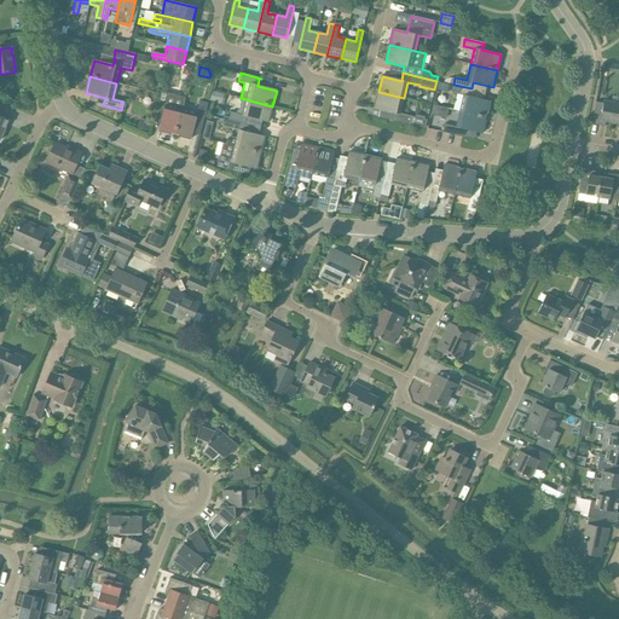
[(472,88),(453,85),(451,92),(463,96),(460,110),(486,116),(490,102),(469,97),(472,88)]
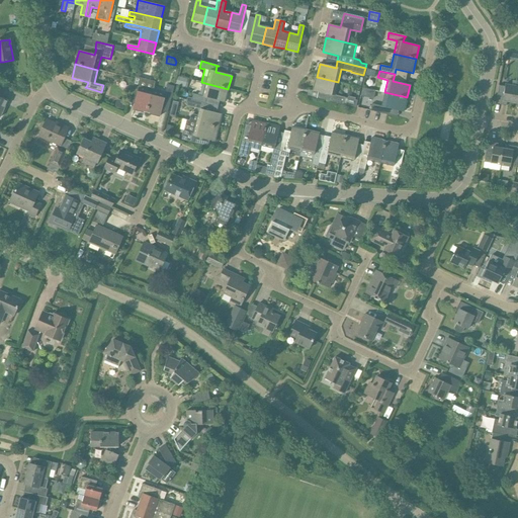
[(133,109),(147,113),(153,91),(155,81),(135,76),(131,93),(132,92),(137,94),(133,109)]
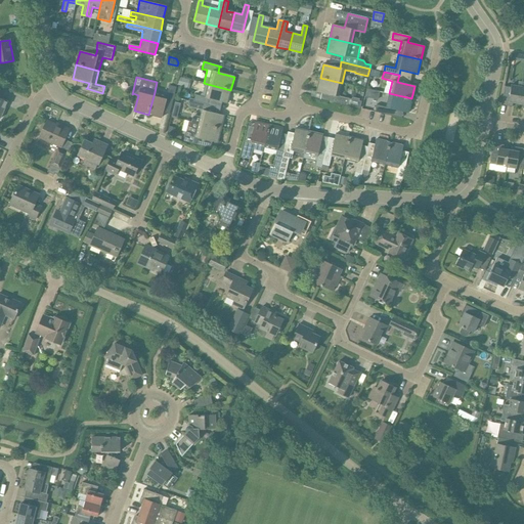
[(187,79),(180,77),(177,85),(185,87),(187,79)]
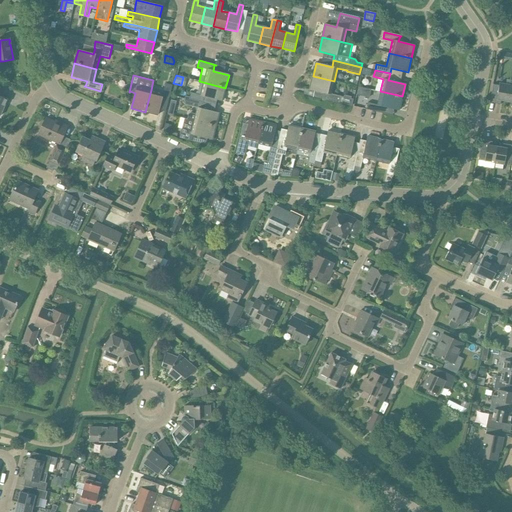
[(334,81),(313,76),(310,90),(325,93),(324,99),(323,99),(352,106),(353,99),(351,98),(351,97),(344,95),(344,97),(331,94),(334,81)]
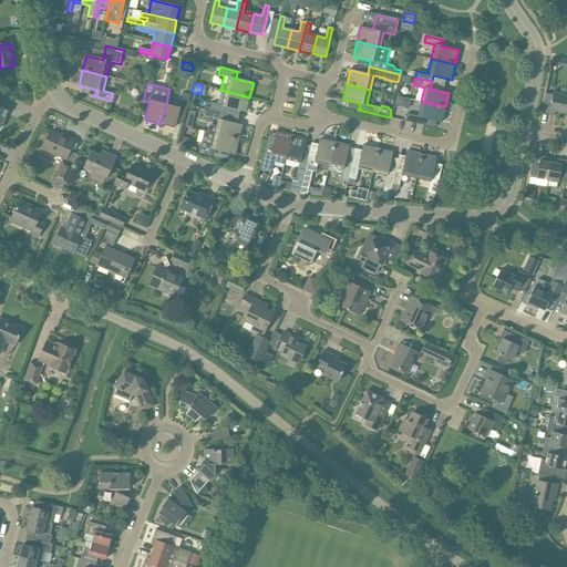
[(212,103),(209,111),(227,115),(228,107),(246,112),(249,98),(220,90),(220,92),(222,94),(219,101),(217,102),(217,105),(212,103)]
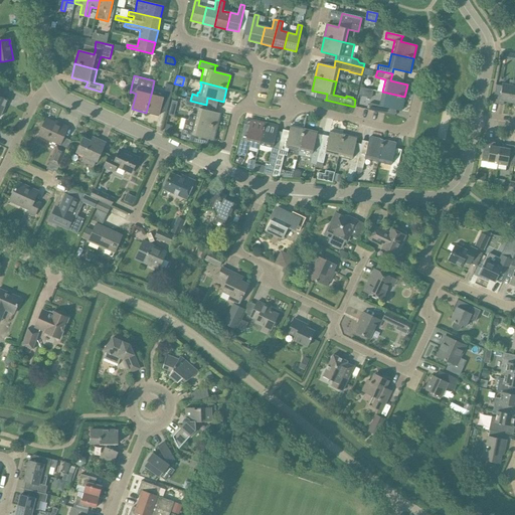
[(164,94),(152,91),(146,113),(159,116),(163,100),(169,102),(168,103),(169,103),(173,86),(167,83),(164,94)]
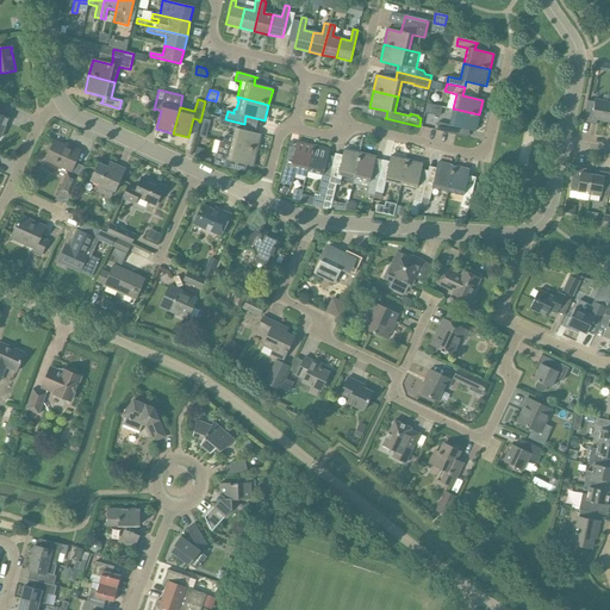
[(587,101),(584,123),(596,125),(597,120),(604,122),(608,103),(595,100),(595,103),(587,101)]
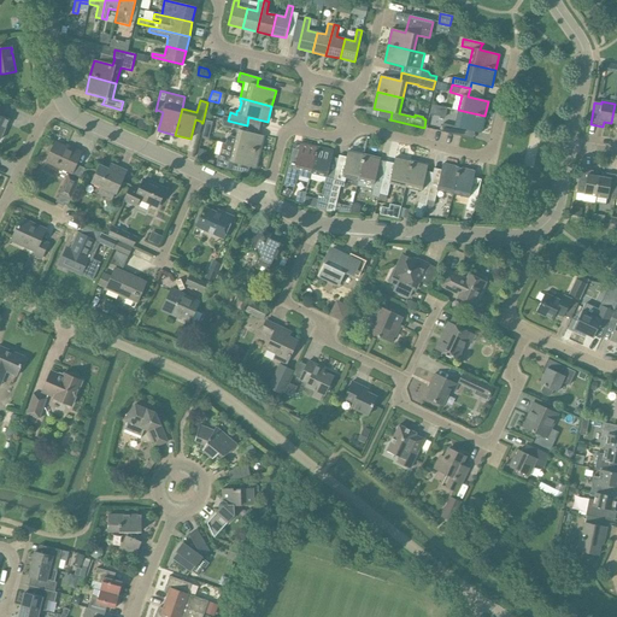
[(432,105),(430,115),(446,118),(447,109),(432,105)]
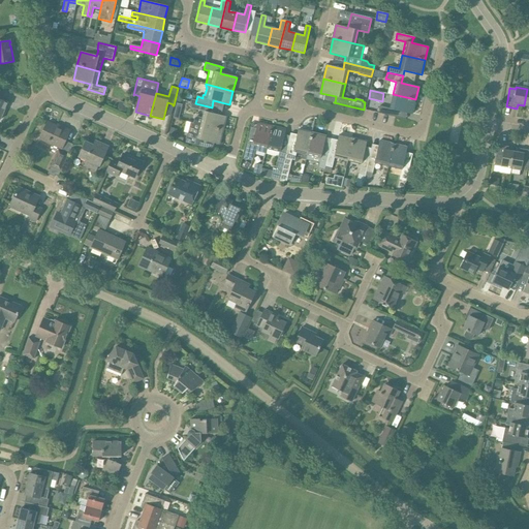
[(412,115),(415,99),(393,94),(390,109),(380,105),(378,114),(396,118),(396,117),(395,117),(396,111),(412,115)]
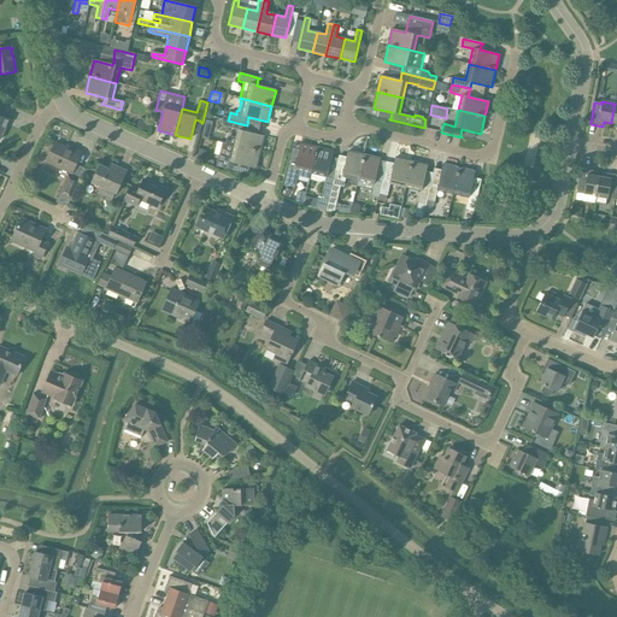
[(140,118),(137,128),(146,130),(148,121),(140,118)]
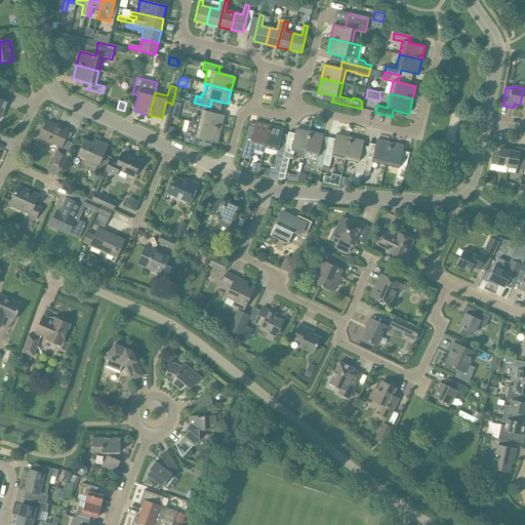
[(192,122),(220,129),(225,116),(208,112),(210,107),(194,103),(190,102),(189,105),(190,109),(202,112),(201,117),(196,116),(194,117),(192,122)]
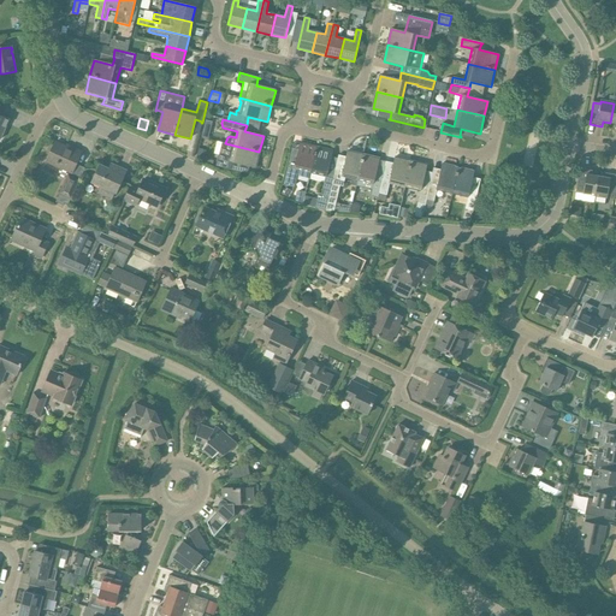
[(72,150),(55,142),(47,163),(70,173),(57,202),(63,206),(64,203),(67,206),(84,169),(76,165),(82,152),(72,148),(72,150)]
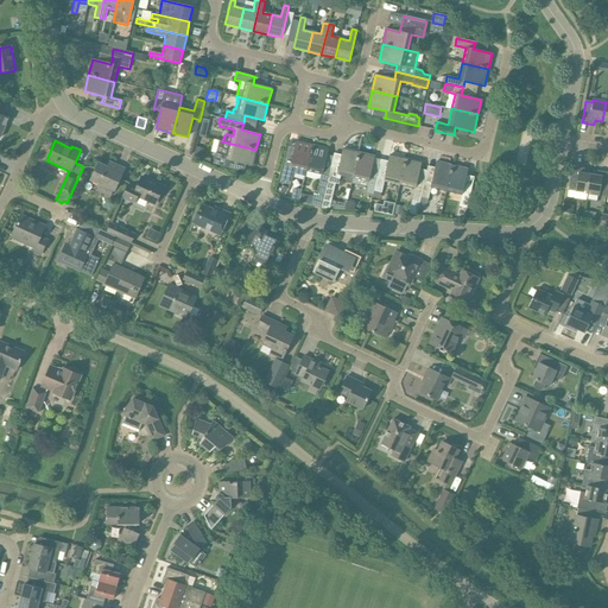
[(219,140),(215,156),(213,164),(240,171),(240,170),(239,170),(241,164),(252,166),(255,150),(222,141),(219,140)]
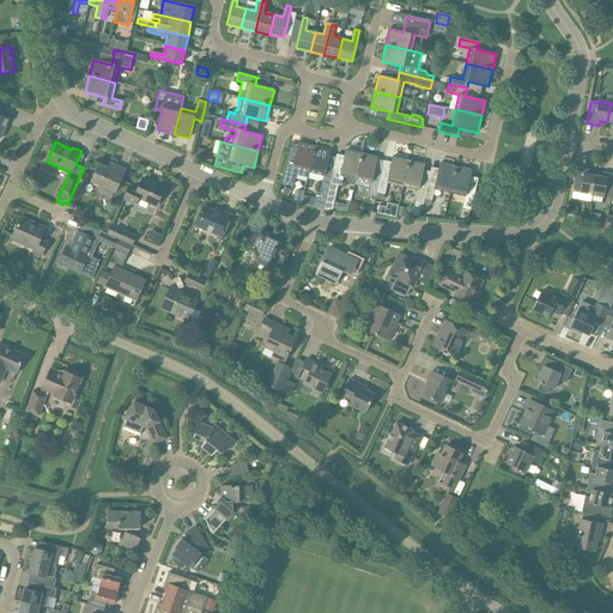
[(287,155),(280,184),(293,187),(296,177),(307,180),(308,173),(314,146),(298,143),(296,156),(287,155)]
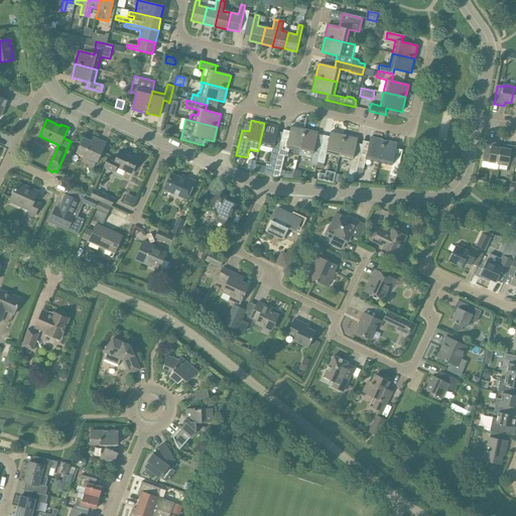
[(264,123),(259,145),(273,148),(270,162),(267,161),(265,166),(264,173),(272,175),(276,159),(276,157),(280,144),(274,142),(278,127),(264,123)]
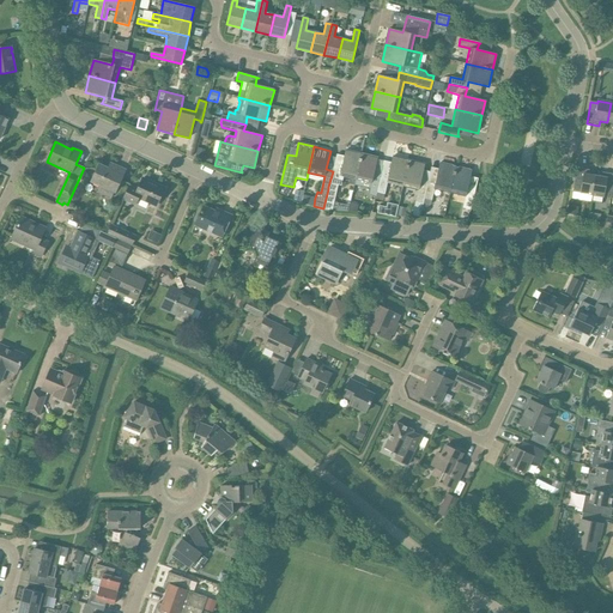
[(198,147),(195,157),(204,159),(206,150),(198,147)]
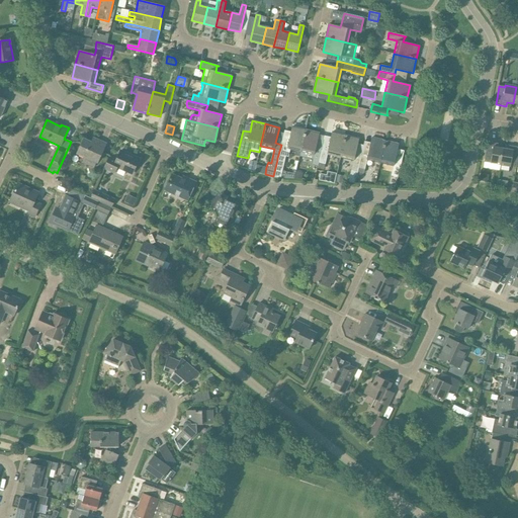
[(277,160),(273,176),(274,177),(280,177),(282,171),(284,162),(285,156),(288,157),(290,150),(296,152),(295,156),(298,156),(299,156),(305,131),(291,127),(288,144),(282,142),(282,141),(281,145),(277,158),(277,160)]
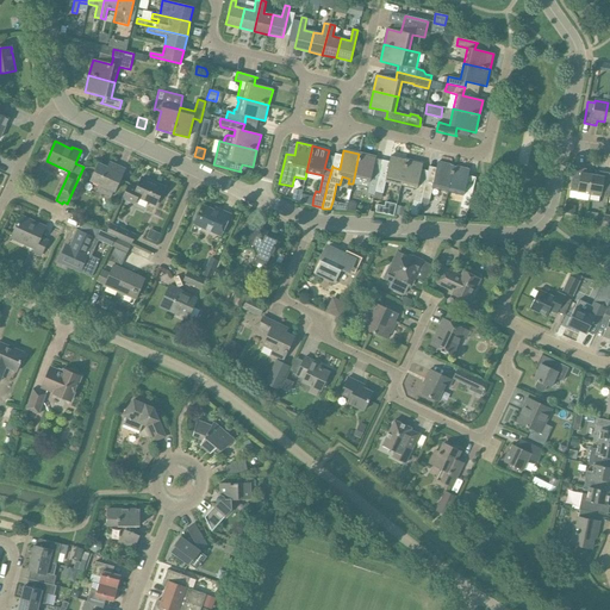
[(359,154),(353,184),(368,187),(367,194),(374,195),(378,178),(372,176),(375,157),(359,154)]
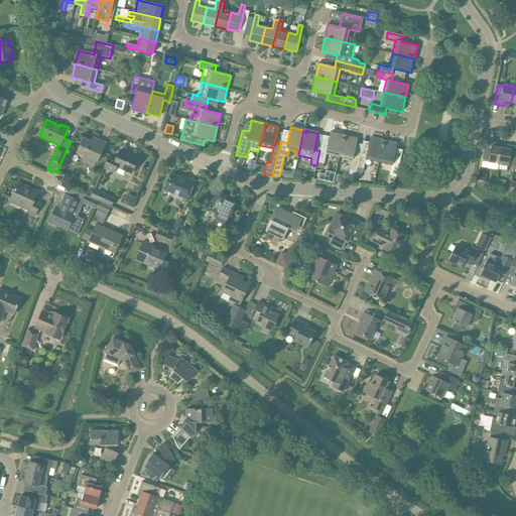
[(339,157),(344,135),(331,132),(327,148),(321,147),(321,145),(320,145),(319,150),(316,165),(316,166),(317,162),(324,163),(326,154),(339,157)]
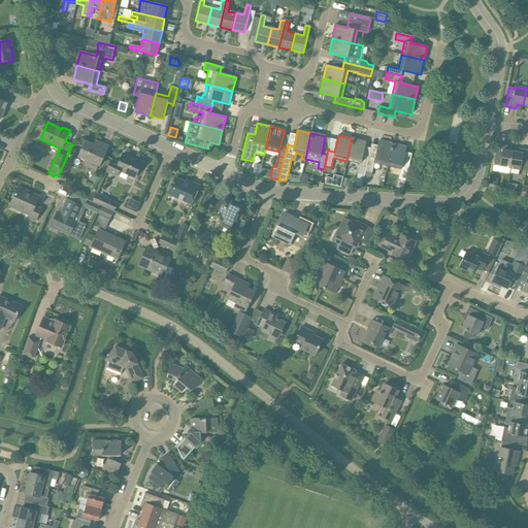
[(352,138),(347,161),(360,164),(358,173),(364,175),(365,171),(368,160),(362,158),(366,141),(352,138)]
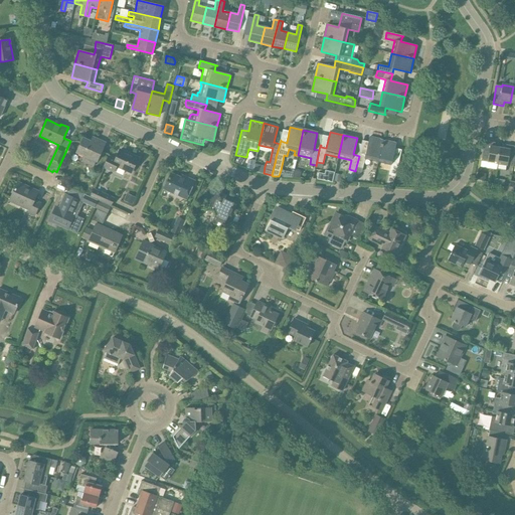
[(359,156),(356,167),(363,169),(363,168),(365,159),(377,162),(382,141),(369,137),(366,153),(360,152),(360,151),(359,156)]
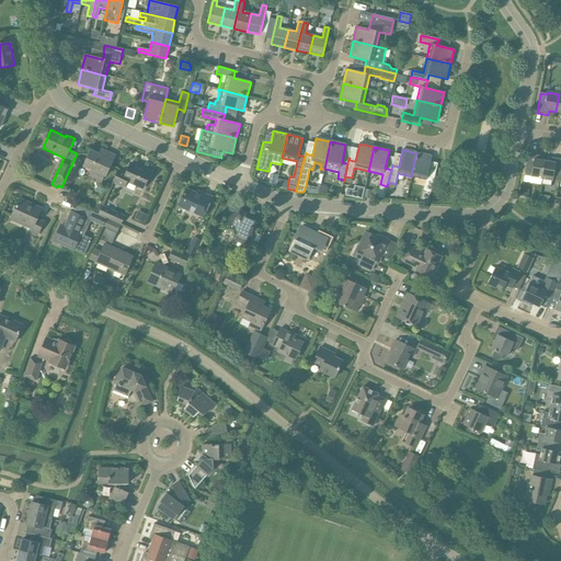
[(105,157),(91,150),(83,167),(92,171),(89,176),(102,182),(104,176),(105,176),(115,156),(106,152),(105,157)]
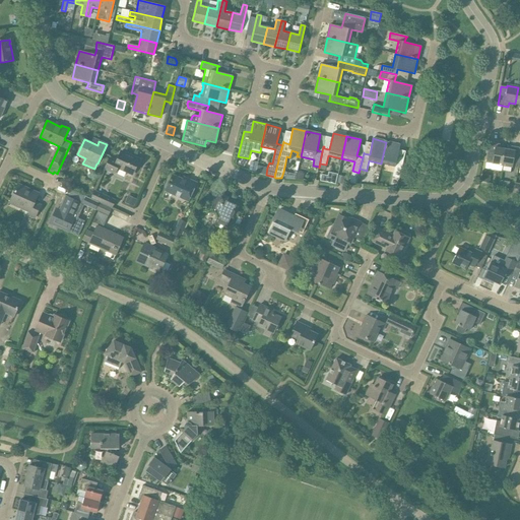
[(28,140),(24,147),(29,149),(34,143),(28,140)]
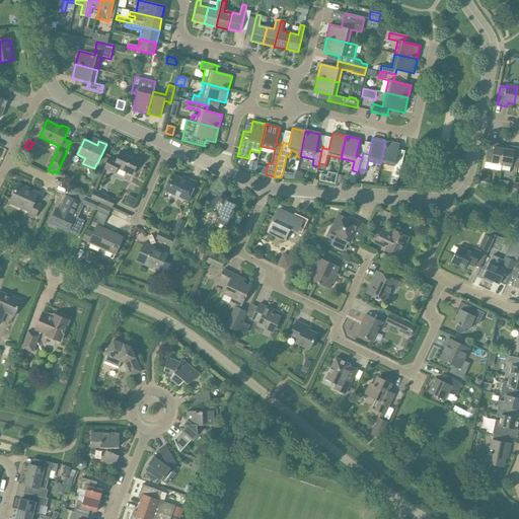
[(385,142),(380,163),(394,166),(391,176),(398,177),(402,162),(401,162),(395,161),(399,145),(385,142)]
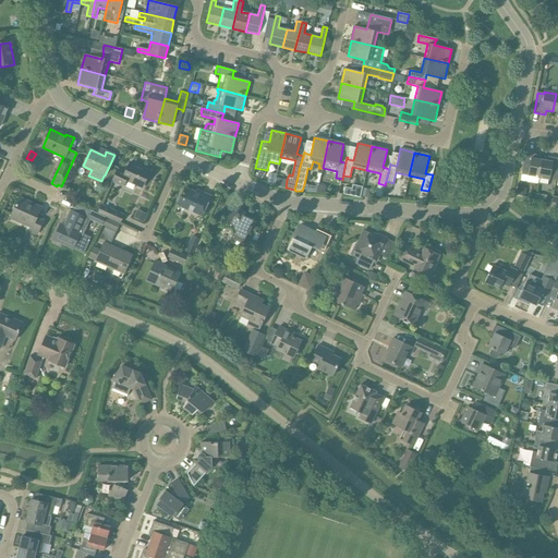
[(521,174),(538,178),(542,160),(536,159),(536,155),(525,153),(521,174)]
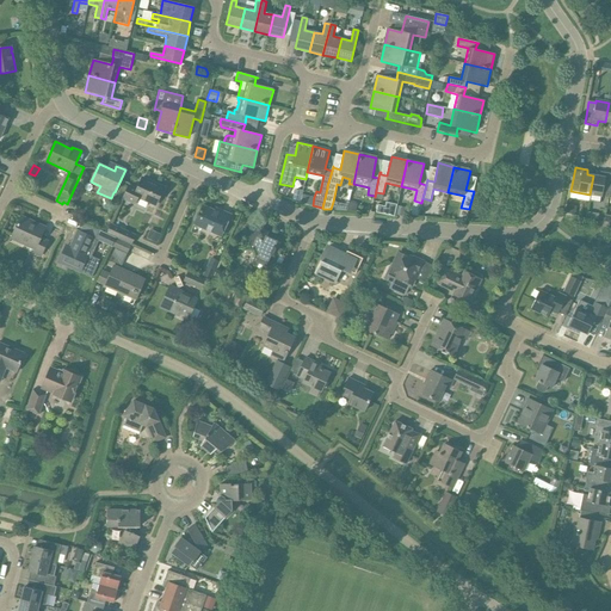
[(602,193),(609,195),(610,183),(610,173),(600,172),(599,177),(593,176),(590,195),(600,197),(602,193)]
